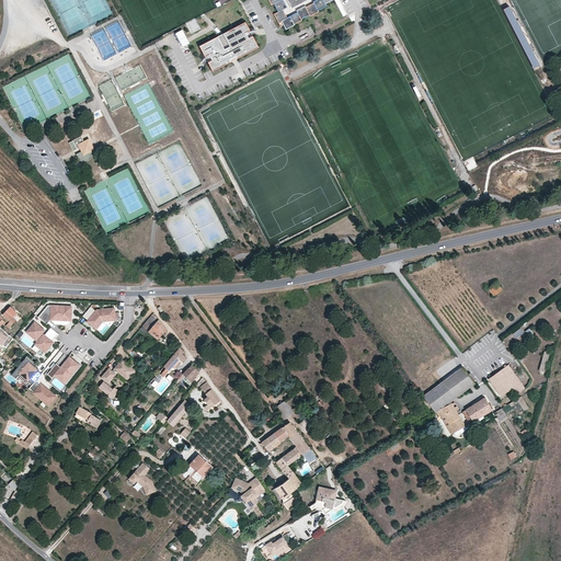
[(268,0),(272,4),(275,3),(279,12),(274,14),(279,24),(283,22),(285,27),(286,31),(305,21),(304,19),(309,16),(310,19),(322,13),(321,11),(329,7),(328,4),(336,0),(316,0),(313,2),(315,3),(307,8),(306,6),(296,10),(297,12),(287,16),(284,10),(288,8),(284,0),(268,0)]
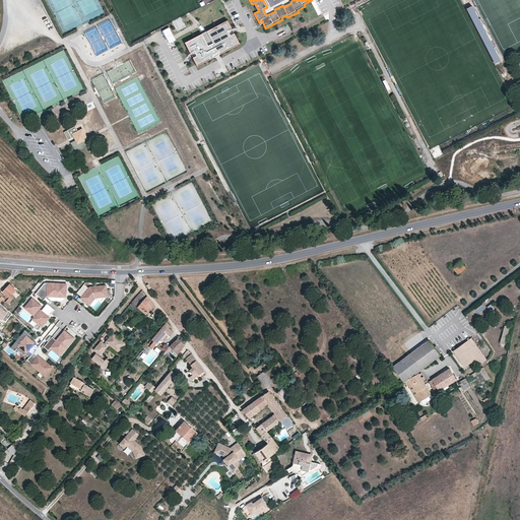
[(472,8),(467,10),(496,66),(501,63),(472,8)]
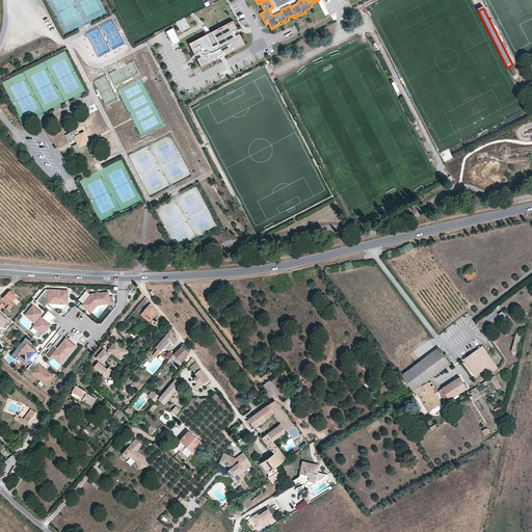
[(230,51),(243,43),(238,32),(236,29),(213,42),(190,53),(193,59),(196,64),(200,62),(214,55),(228,48),(230,51)]
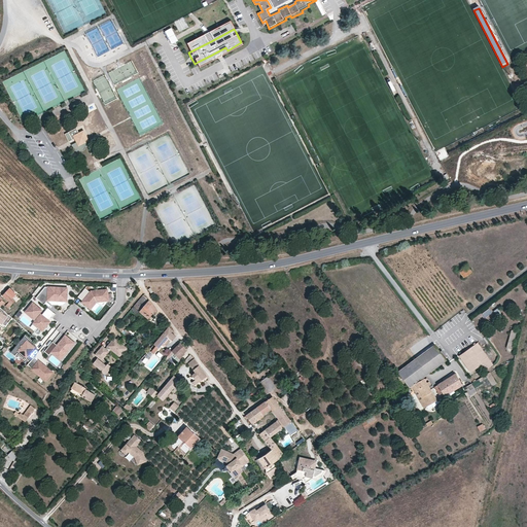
[(215,61),(243,46),(241,42),(227,50),(225,47),(212,55),(198,62),(202,68),(215,61)]
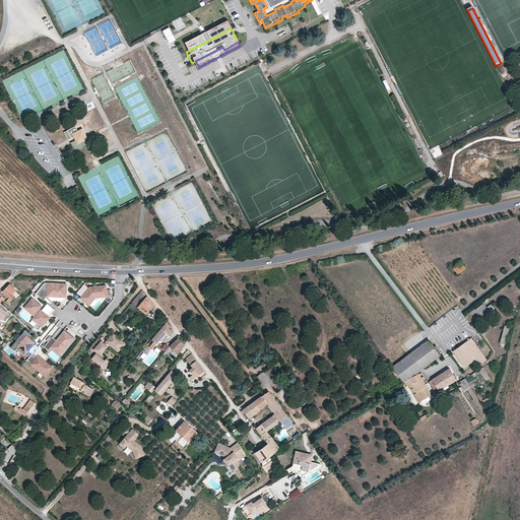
[(72,94),(83,89),(64,50),(29,66),(37,81),(31,83),(39,100),(49,95),(53,103),(72,93),(72,94)]
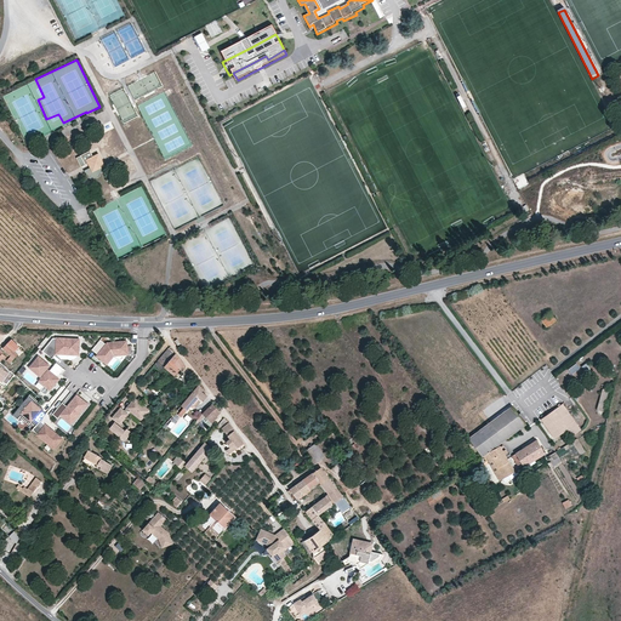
[(136,100),(163,86),(155,72),(143,78),(146,84),(131,91),(136,100)]
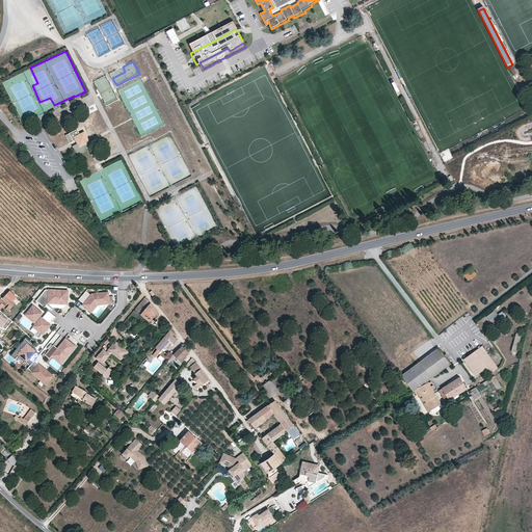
[(106,106),(118,100),(107,75),(95,81),(106,106)]
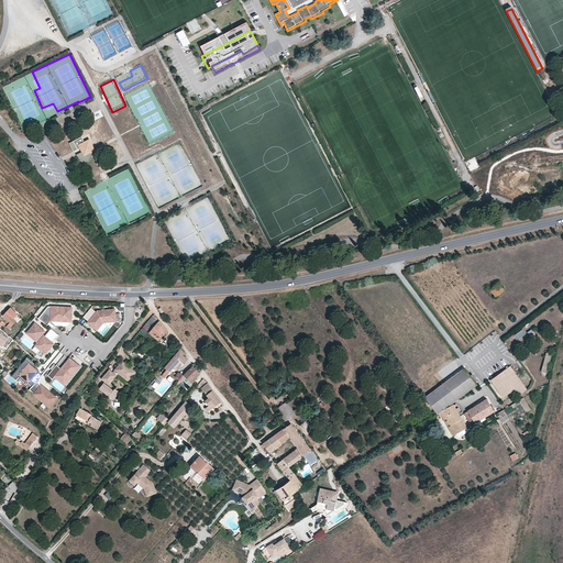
[(79,148),(84,146),(84,142),(81,136),(76,140),(69,143),(74,151),(79,148)]
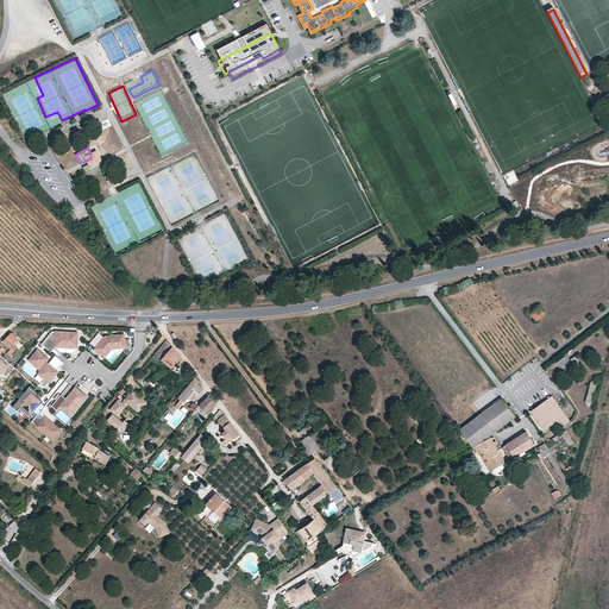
[(94,151),(90,154),(90,158),(86,161),(87,162),(88,164),(95,167),(104,163),(104,162),(102,161),(102,159),(98,162),(96,158),(100,156),(96,150),(94,151)]
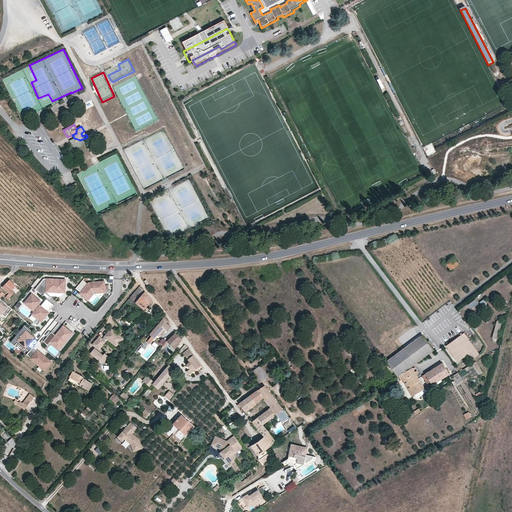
[(72,146),(78,147),(90,140),(88,136),(87,136),(87,137),(80,140),(74,138),(69,140),(72,146)]
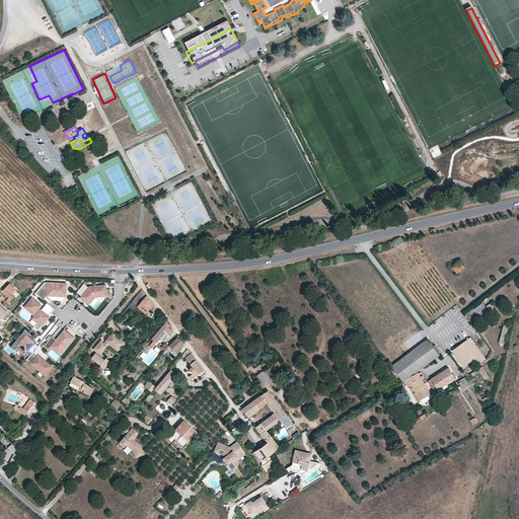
[(464,268),(459,262),(452,267),(457,273),(464,268)]
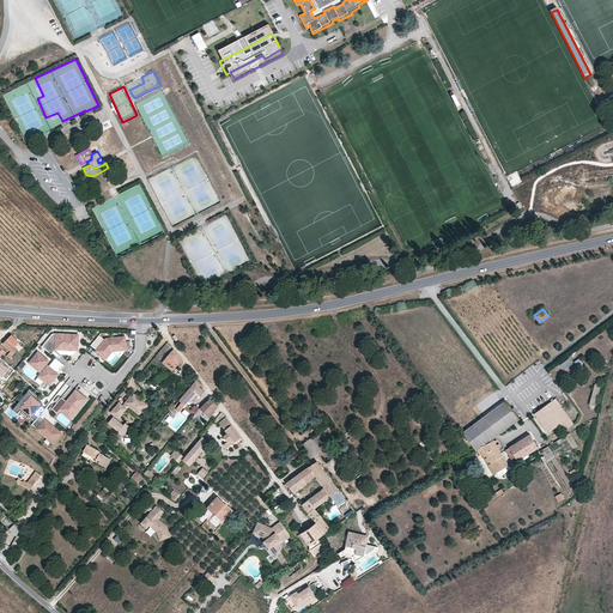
[(42,347),(50,354),(55,350),(77,351),(78,335),(53,334),(42,347)]
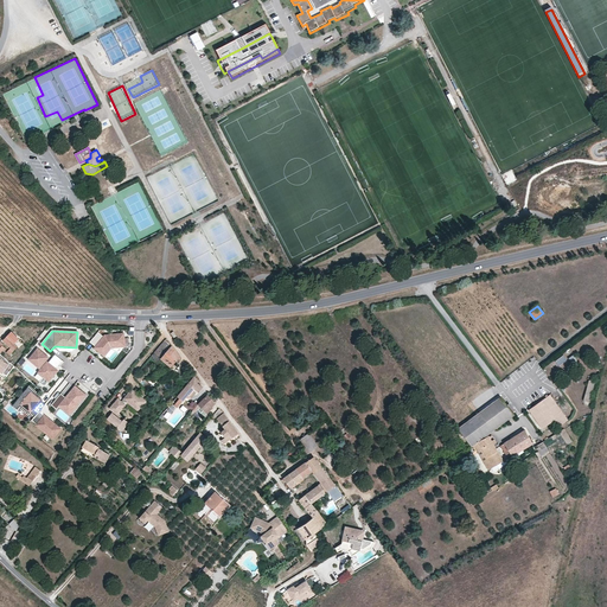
[(98,332),(90,342),(96,346),(95,347),(104,356),(112,347),(125,346),(123,333),(106,336),(104,337),(98,332)]
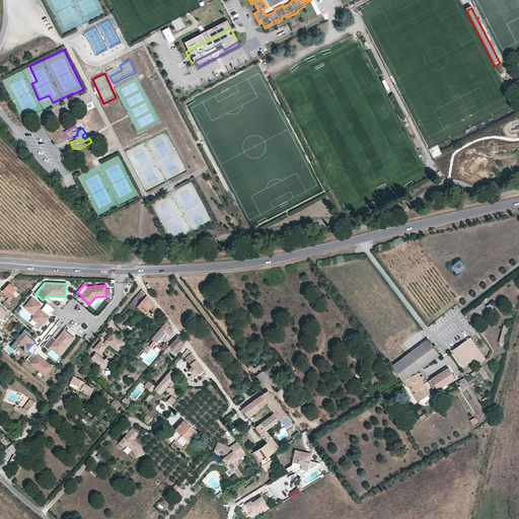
[(12,300),(15,296),(6,287),(2,292),(9,298),(5,301),(8,304),(12,300)]
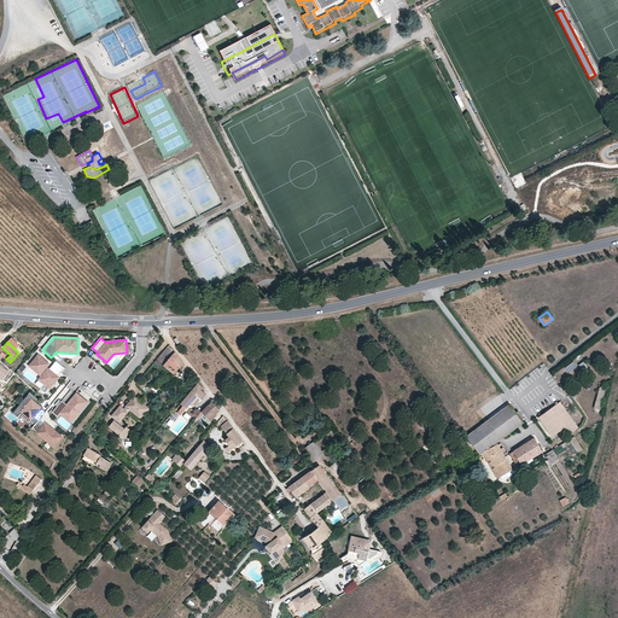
[(156,359),(168,344),(168,343),(156,357),(156,359)]
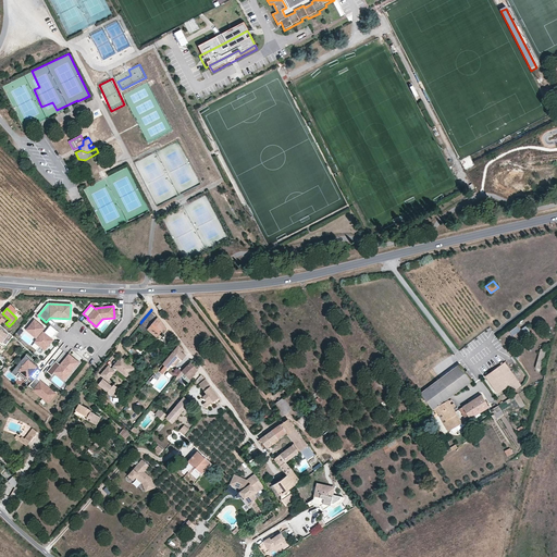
[(165,326),(151,310),(140,323),(157,337),(165,326)]
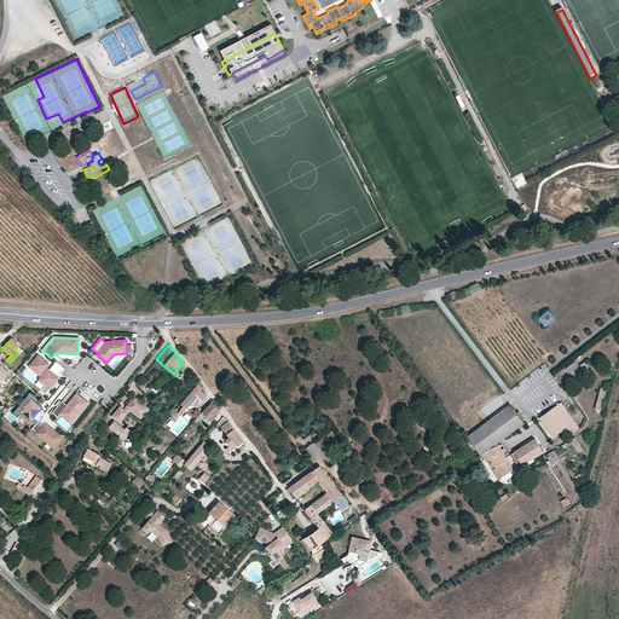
[(39,356),(29,366),(41,376),(39,380),(50,388),(59,377),(57,376),(64,368),(56,362),(50,370),(46,368),(50,364),(39,356)]
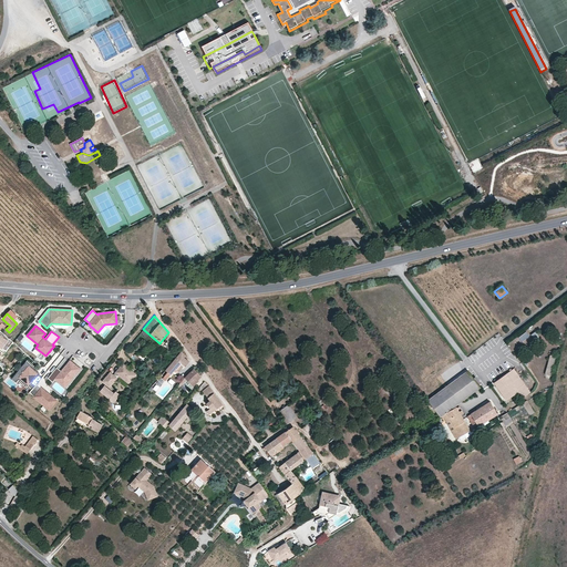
[(9,346),(13,342),(11,341),(1,332),(0,332),(0,347),(4,351),(9,346)]
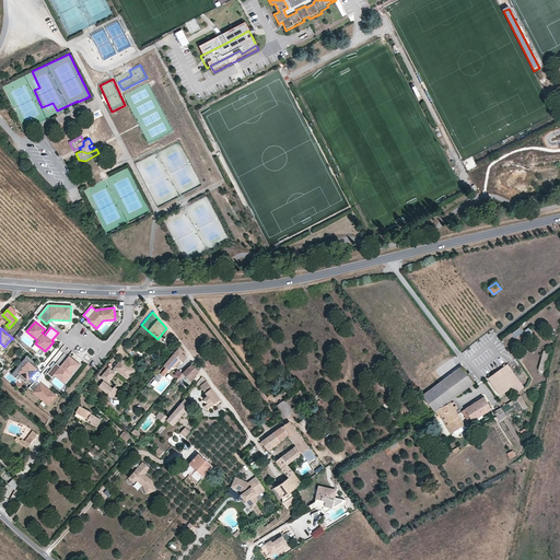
[(184,351),(179,348),(159,372),(163,375),(168,370),(168,371),(175,363),(178,359),(182,361),(183,362),(187,358),(182,353),(184,351)]
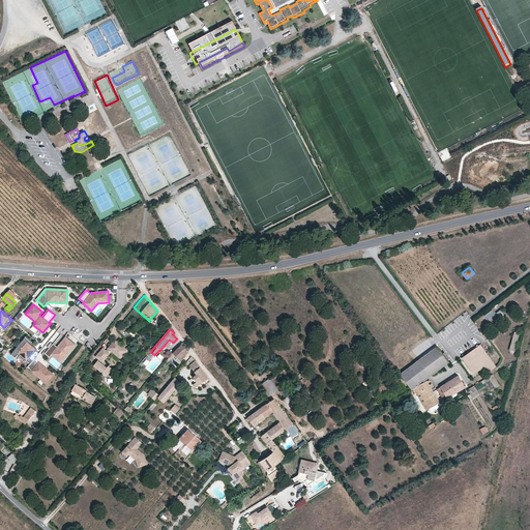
[(520,333),(513,332),(509,350),(514,352),(520,333)]
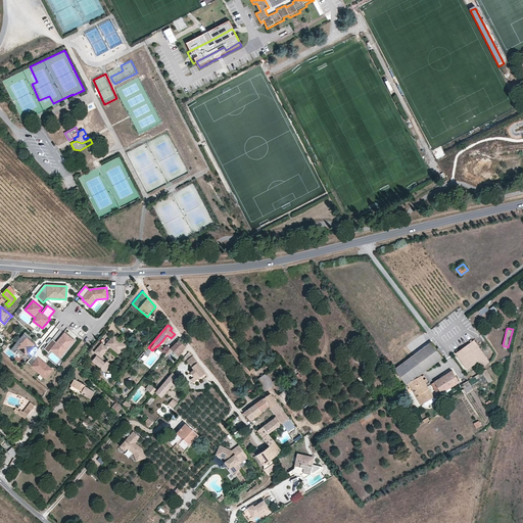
[(56,342),(52,339),(44,347),(49,351),(50,349),(54,352),(57,349),(58,349),(62,352),(74,340),(64,332),(56,342)]
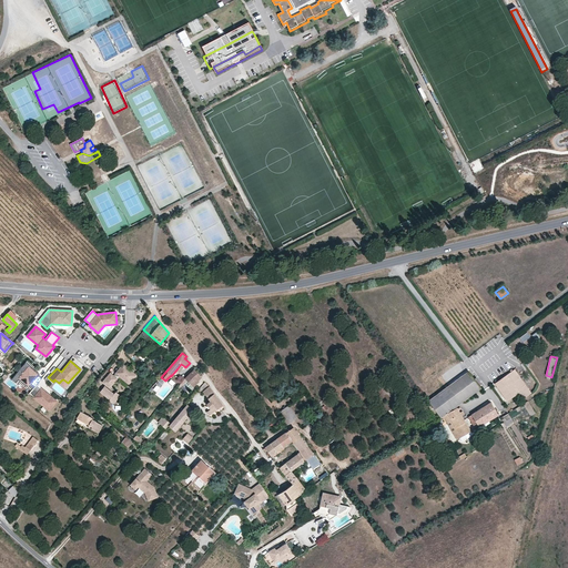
[(26,362),(12,378),(17,383),(19,379),(27,386),(28,385),(33,388),(37,385),(42,378),(37,374),(34,373),(37,371),(26,362)]
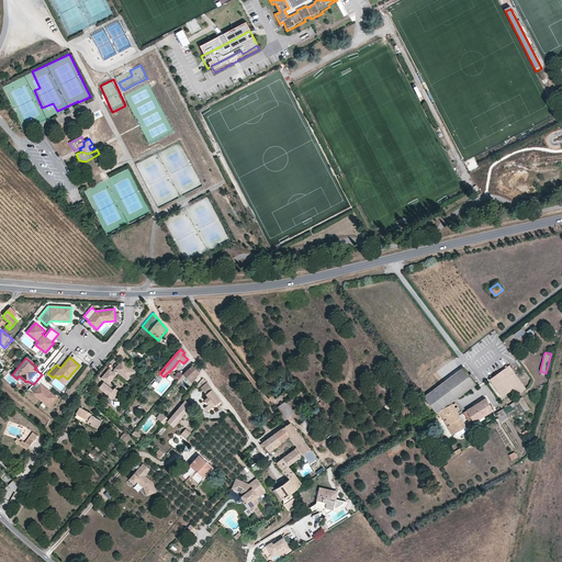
[(135,371),(122,360),(112,371),(109,369),(104,375),(102,378),(109,383),(117,372),(127,380),(135,371)]
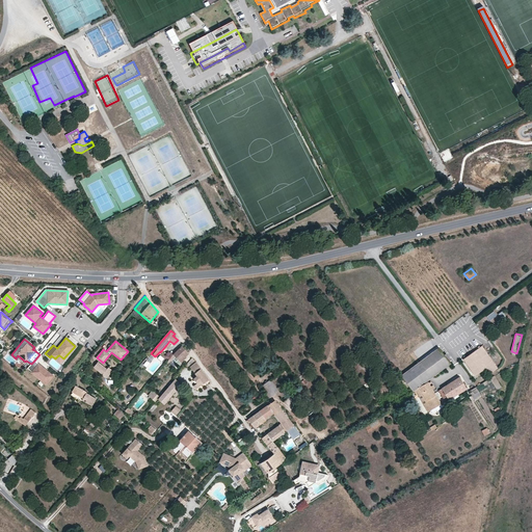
[(186,356),(188,354),(182,346),(164,364),(166,366),(171,361),(177,366),(186,357),(186,356)]
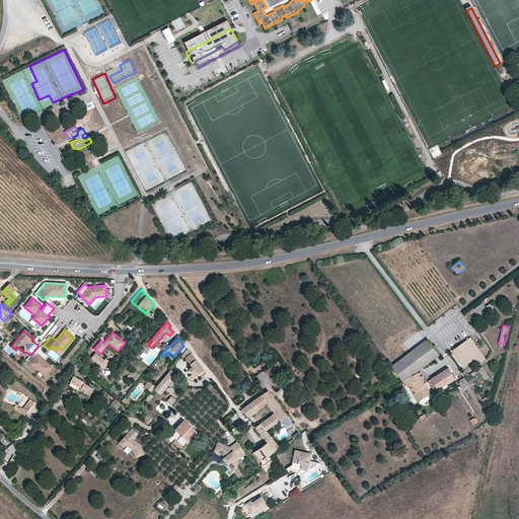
[(486,359),(469,338),(451,351),(463,367),(474,359),(478,364),(486,359)]
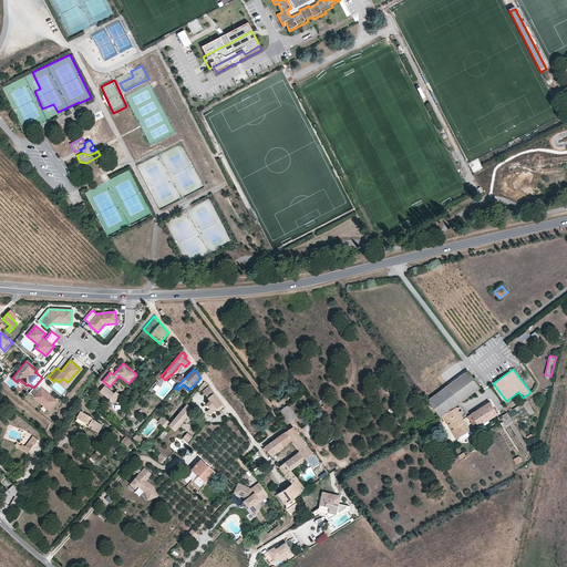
[(429,401),(440,415),(441,416),(442,415),(446,412),(455,405),(480,388),(467,371),(429,401)]
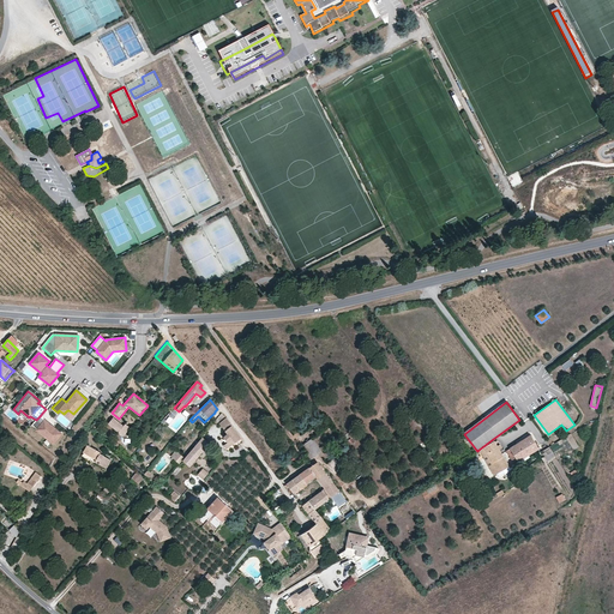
[(36,420),(32,425),(37,429),(54,444),(62,434),(40,416),(36,420)]
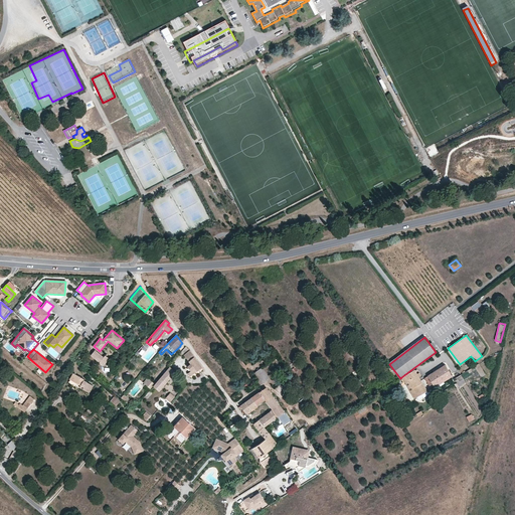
[(104,357),(95,350),(92,355),(100,362),(104,357)]
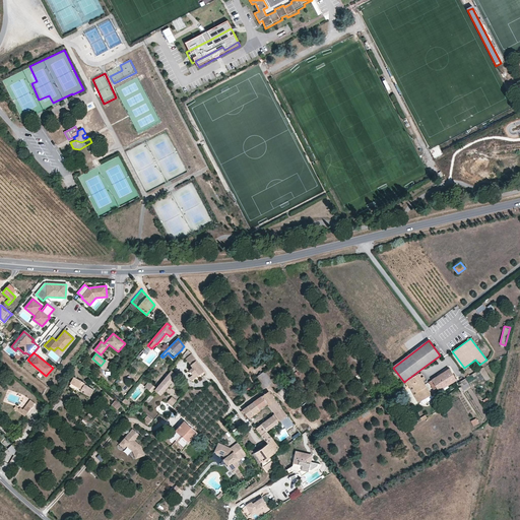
[(196,361),(197,360),(192,353),(186,359),(192,367),(188,370),(192,375),(190,377),(192,380),(205,371),(196,361)]
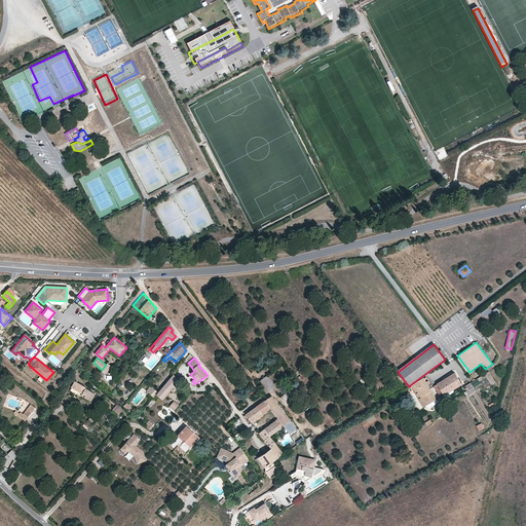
[(105,373),(111,366),(107,363),(106,365),(102,370),(105,373)]
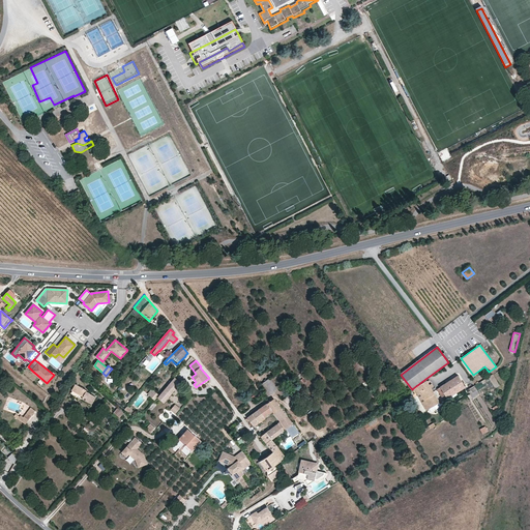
[(500,386),(493,376),(489,378),(495,388),(500,386)]
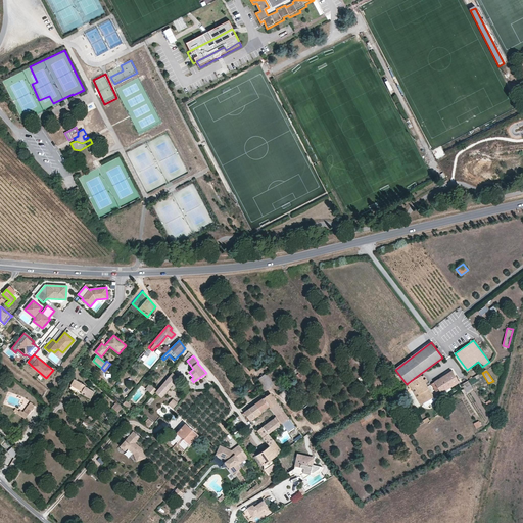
[(452,372),(432,384),(437,393),(440,392),(441,393),(449,387),(452,389),(454,387),(453,386),(458,382),(452,372)]
